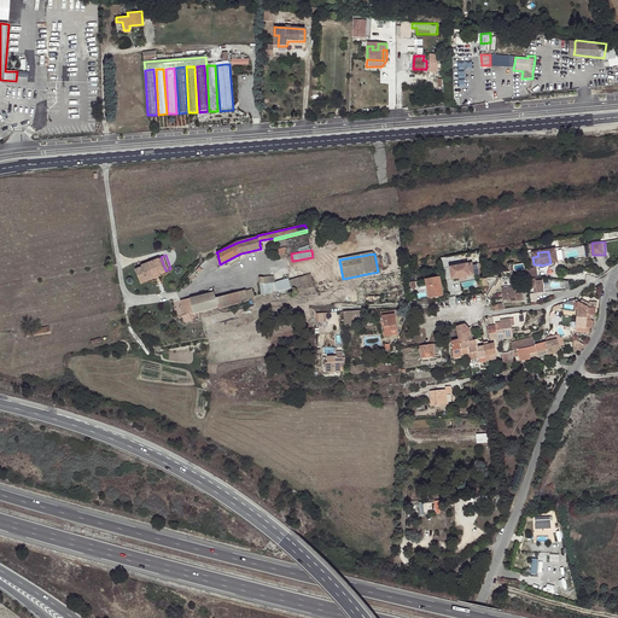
[(143,266),(136,268),(143,283),(153,278),(153,277),(156,275),(156,274),(161,272),(165,270),(161,257),(150,261),(143,264),(143,266)]
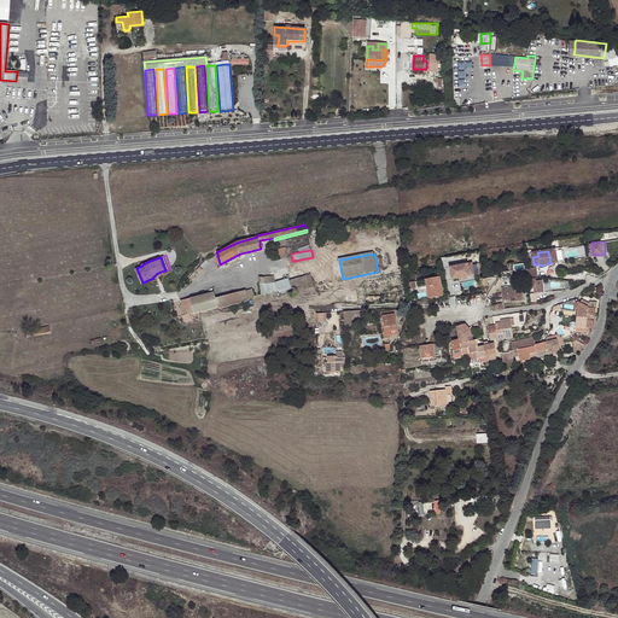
[(448,266),(450,277),(459,275),(466,274),(474,273),(472,261),(448,266)]
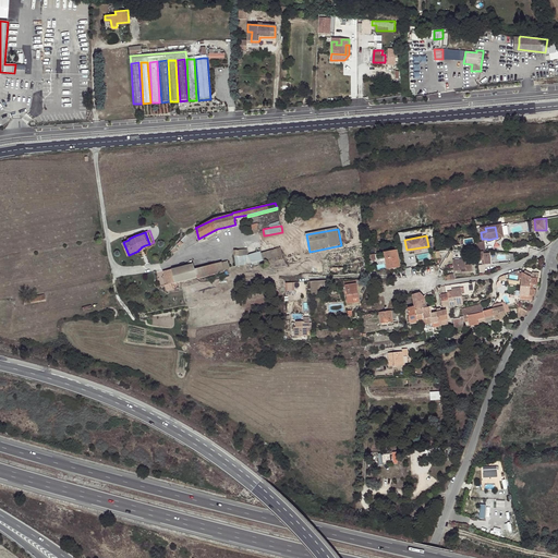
[(281,247),(264,252),(266,259),(275,257),(276,259),(284,257),(281,247)]
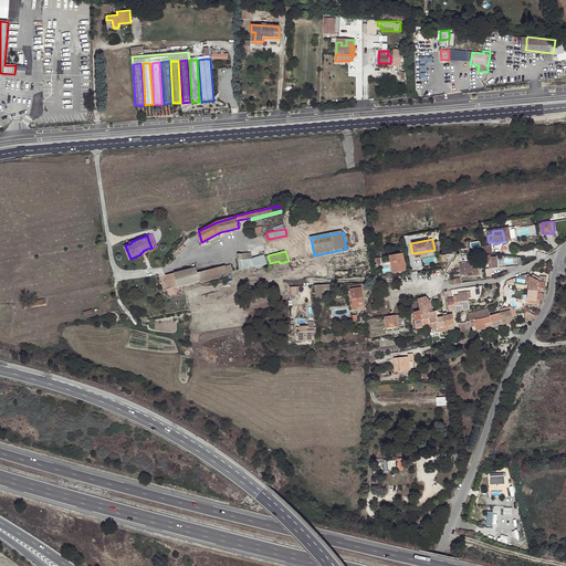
[(405,271),(404,260),(390,262),(391,263),(385,264),(386,270),(391,269),(392,273),(405,271)]
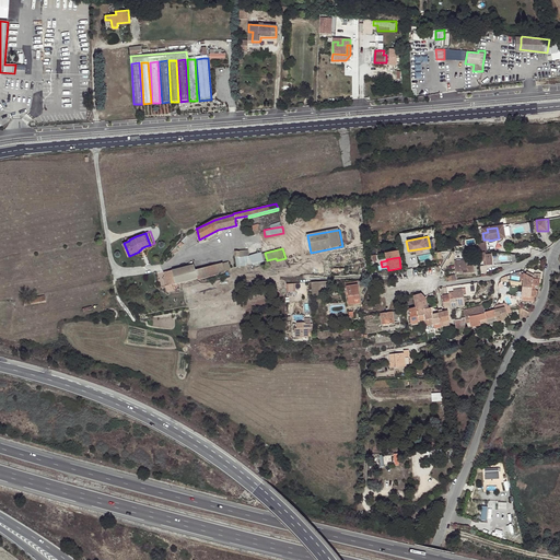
[(468,271),(467,259),(455,260),(455,271),(468,271)]
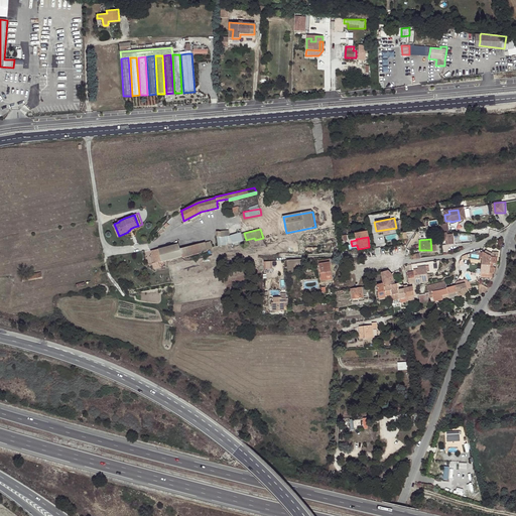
[(181,256),(179,248),(179,243),(151,250),(154,262),(159,261),(181,256)]
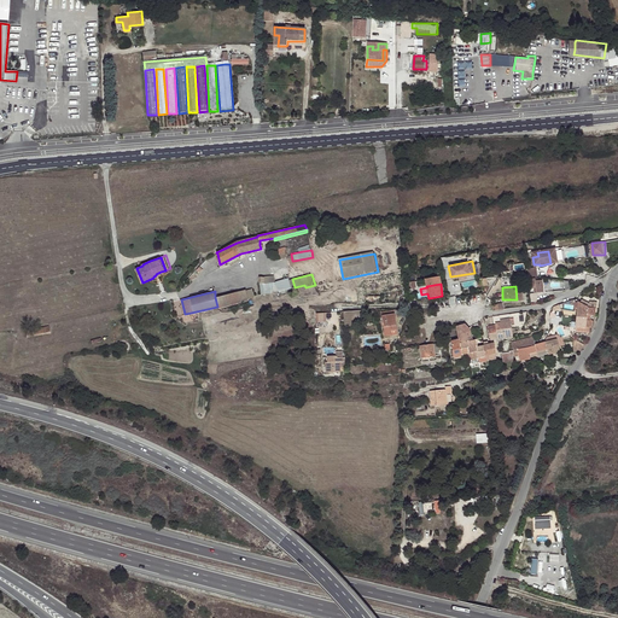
[(248,298),(246,291),(215,297),(217,307),(248,298)]
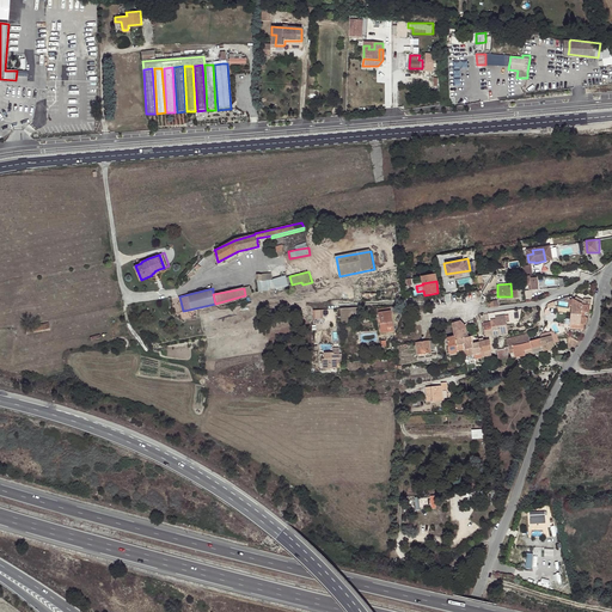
[(573,300),(571,299),(571,305),(571,308),(571,311),(582,312),(582,311),(583,311),(589,312),(589,305),(582,304),(573,300)]
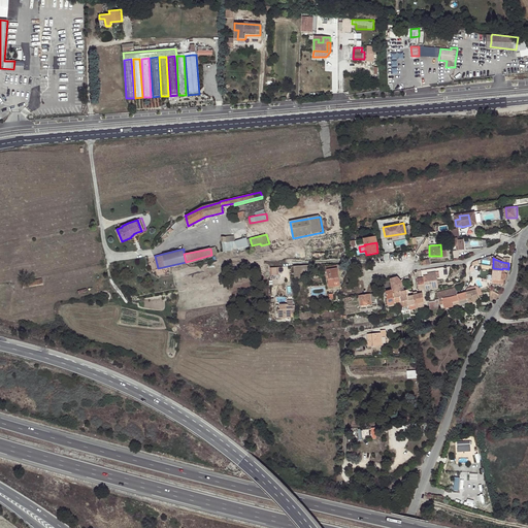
[(337,268),(327,269),(328,283),(329,287),(335,286),(334,283),(338,282),(337,268)]
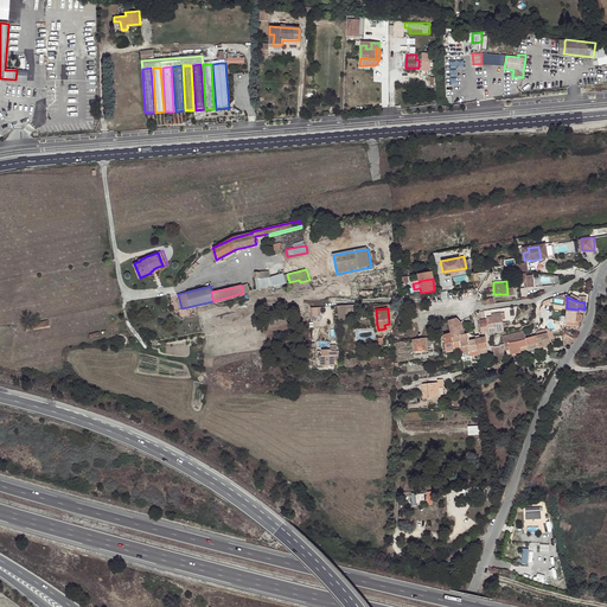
[(567,308),(564,320),(580,321),(581,319),(582,317),(581,314),(579,314),(576,314),(577,310),(567,308)]
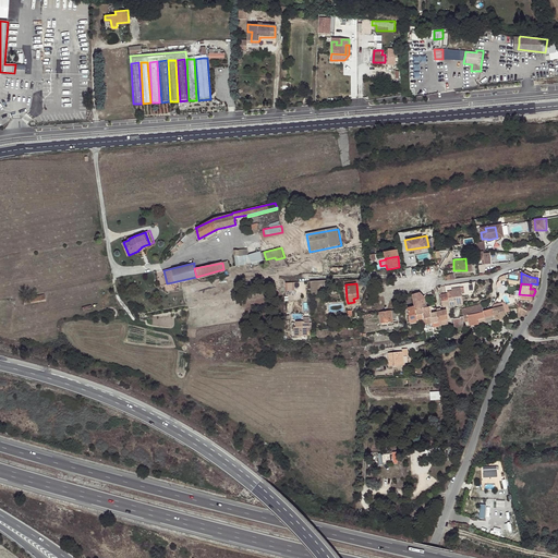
[(536,289),(534,289),(535,291),(534,293),(533,295),(519,294),(519,299),(532,300),(533,299),(534,294),(535,292),(536,289)]
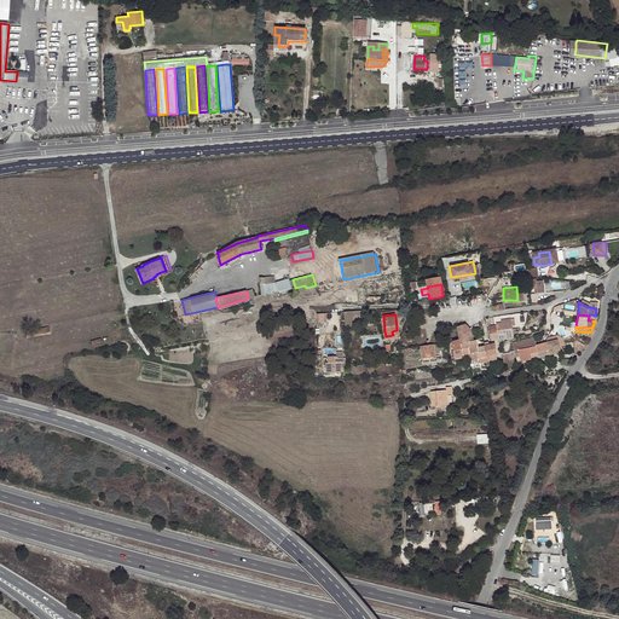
[(498,340),(514,337),(513,327),(512,323),(501,324),(496,325),(496,328),(490,328),(491,334),(490,334),(491,339),(495,337),(495,334),(497,333),(498,337),(498,340)]
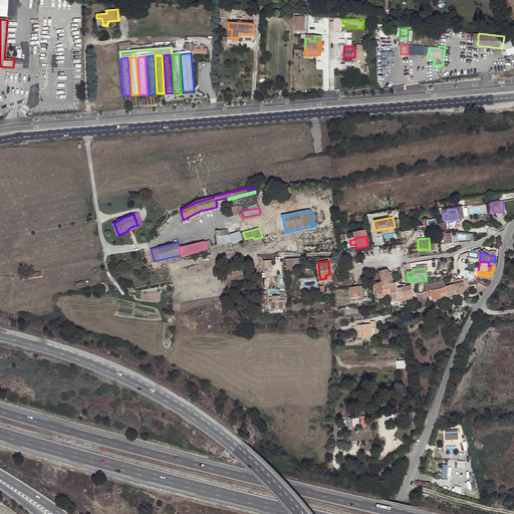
[(390,273),(387,269),(379,271),(381,282),(382,285),(382,286),(389,284),(389,283),(388,280),(390,279),(388,275),(390,273)]
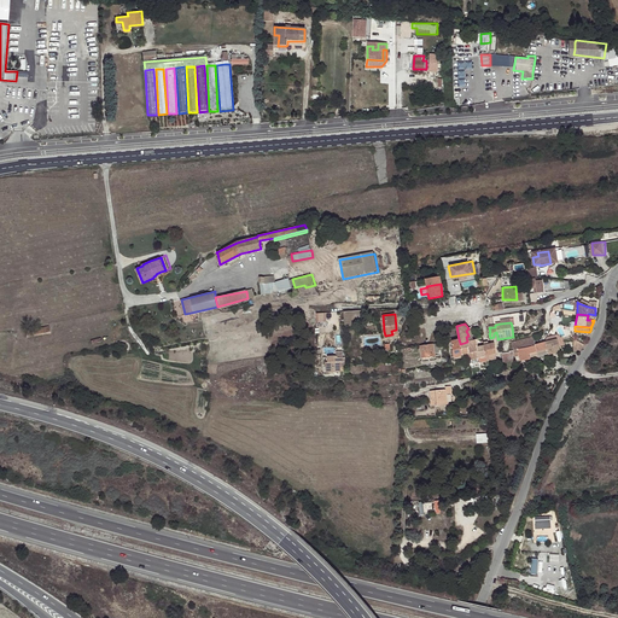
[(51,333),(50,326),(25,331),(27,337),(51,333)]
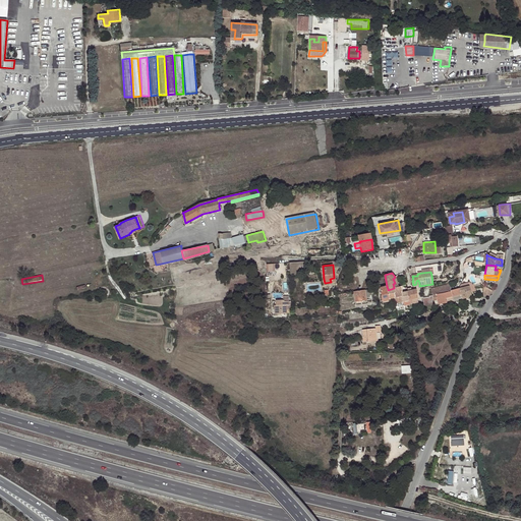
[(470,283),(467,283),(468,286),(469,286),(471,293),(475,292),(474,288),(470,283)]
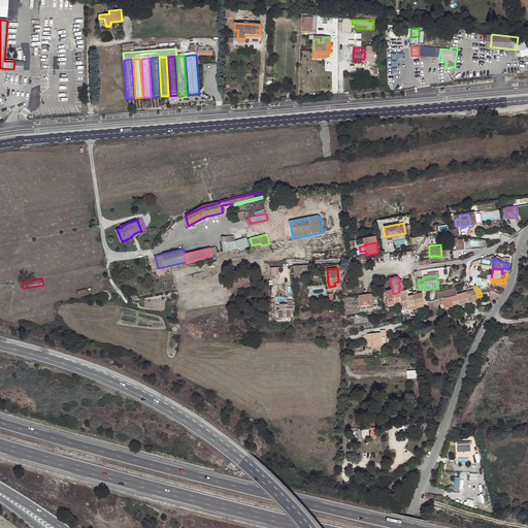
[(457,294),(456,288),(438,292),(439,299),(440,308),(441,309),(453,307),(452,306),(452,302),(458,300),(457,294)]
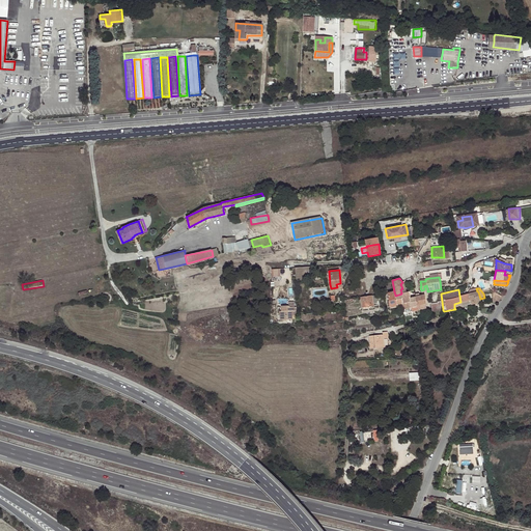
[(389,297),(389,306),(396,305),(395,296),(395,295),(394,291),(388,292),(389,297)]
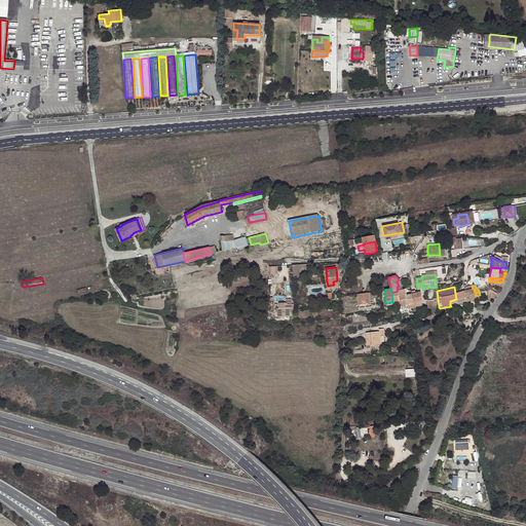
[(402,290),(398,290),(398,291),(400,300),(407,298),(406,295),(407,295),(406,289),(402,290)]
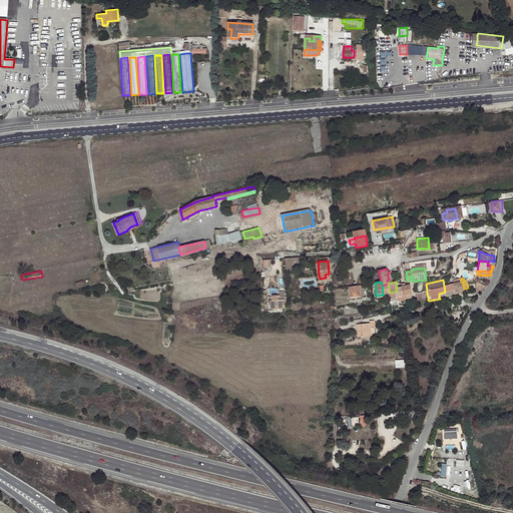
[(405,286),(405,282),(401,283),(402,287),(403,296),(407,295),(411,294),(410,285),(405,286)]
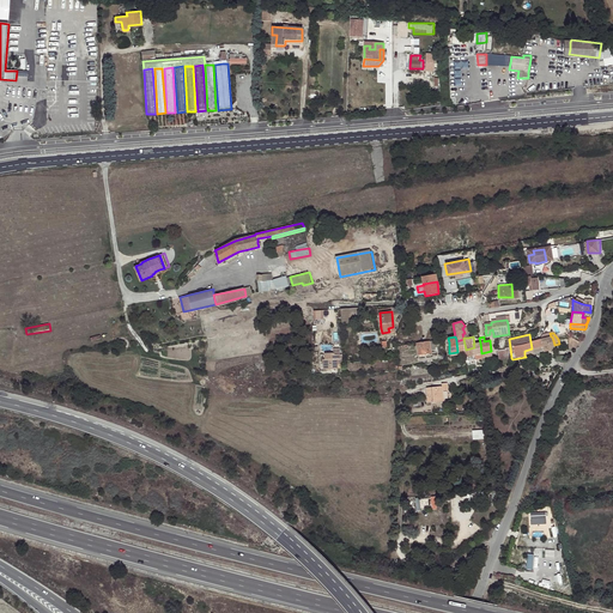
[(530,341),(532,349),(541,346),(542,350),(547,349),(547,345),(552,344),(551,337),(542,339),(530,341)]
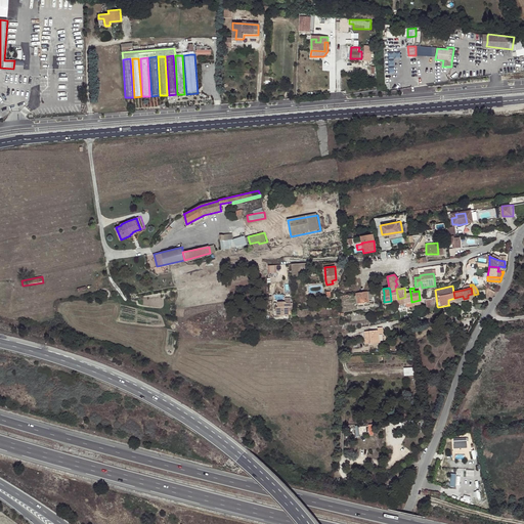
[(472,288),(471,288),(472,294),(468,295),(468,298),(464,299),(464,300),(465,301),(471,300),(470,298),(474,297),(474,295),(472,288)]
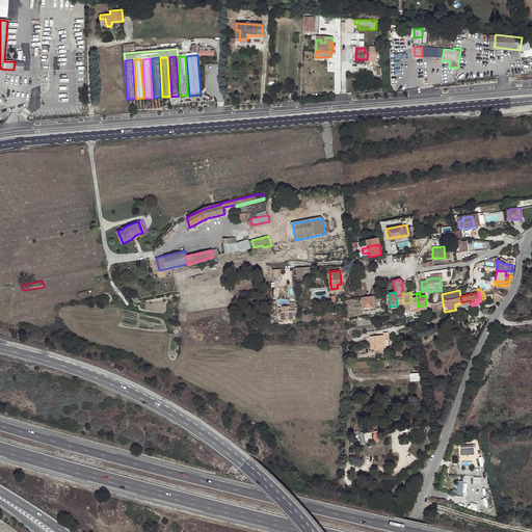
[(373,296),(362,298),(364,310),(375,309),(374,304),(373,296)]
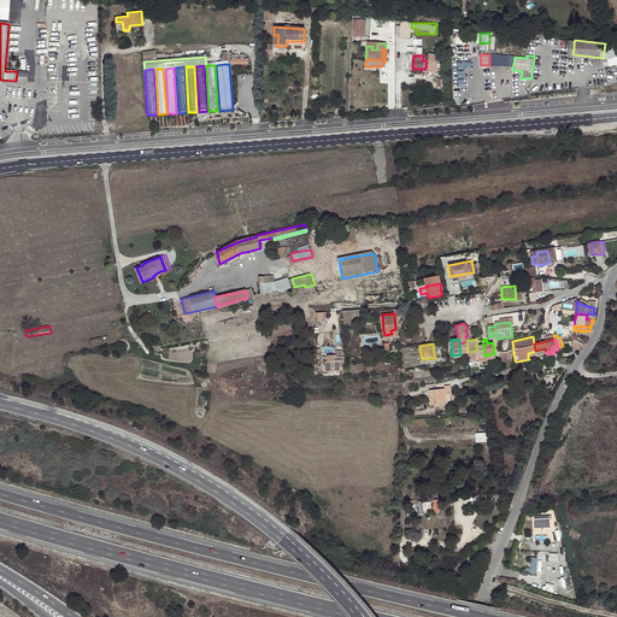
[(499,353),(500,363),(503,363),(504,363),(504,360),(515,360),(513,350),(510,350),(510,351),(501,353),(499,353)]
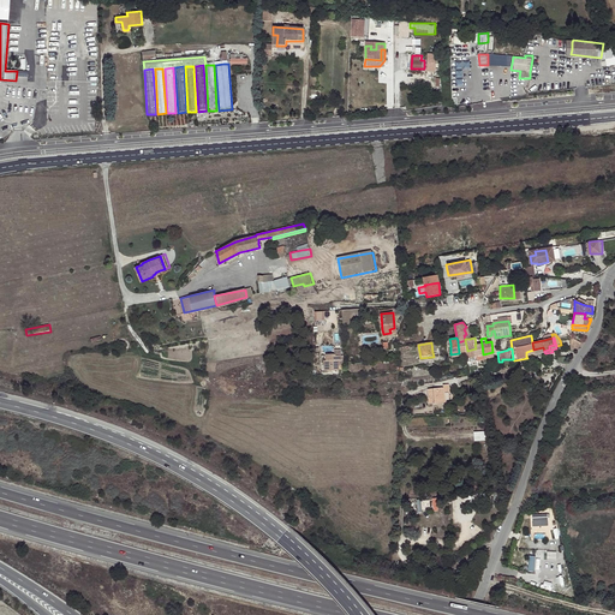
[(338,354),(336,354),(328,354),(329,360),(326,360),(327,371),(339,370),(339,369),(339,365),(345,365),(345,354),(344,356),(338,356),(338,354)]
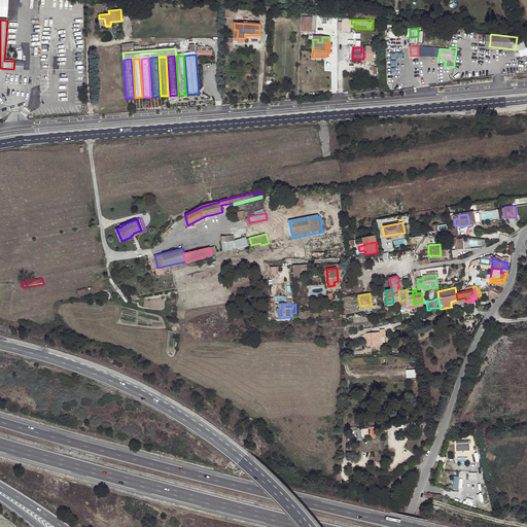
[(367,334),(369,346),(383,345),(382,337),(385,336),(385,329),(380,329),(381,331),(367,334)]
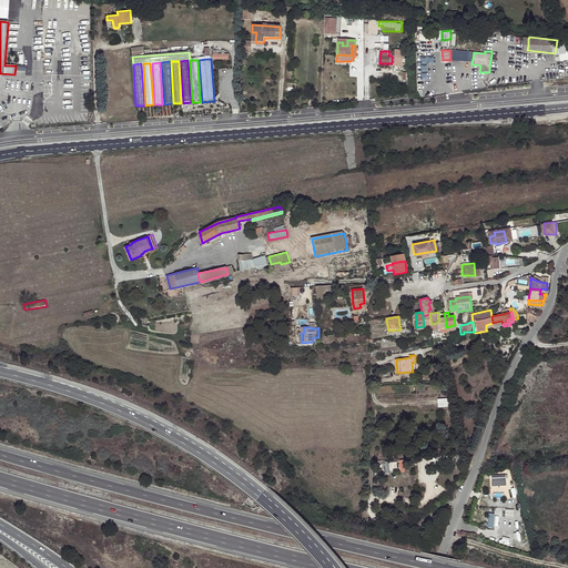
[(439,398),(439,407),(449,406),(449,397),(439,398)]
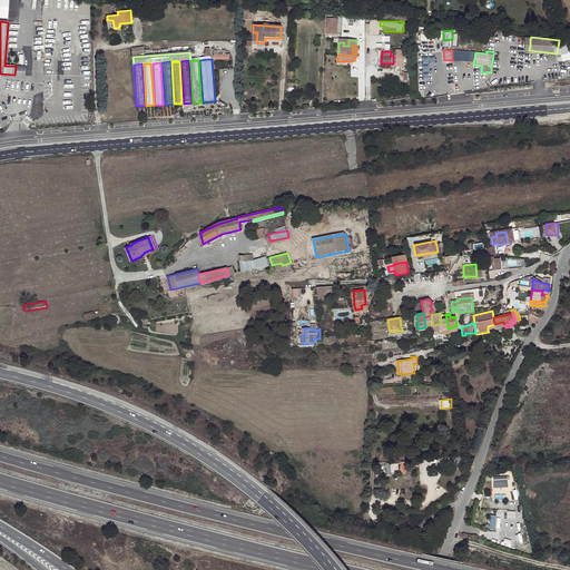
[(494,477),(495,488),(509,487),(509,475),(494,477)]
